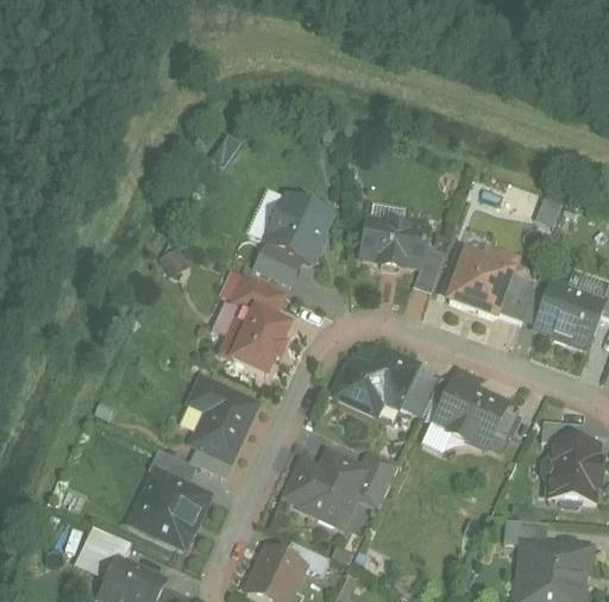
[(221,132),(207,158),(221,167),(236,139),(221,132)]
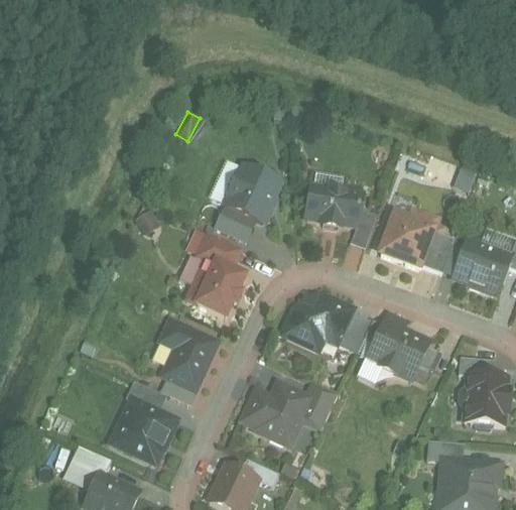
[(239,163),(222,206),(254,219),(263,223),(281,180),(239,163)]
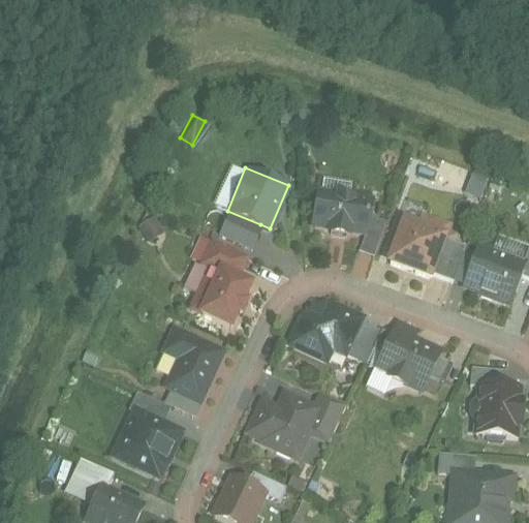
[(479,196),(487,177),(466,171),(460,190),(479,196)]
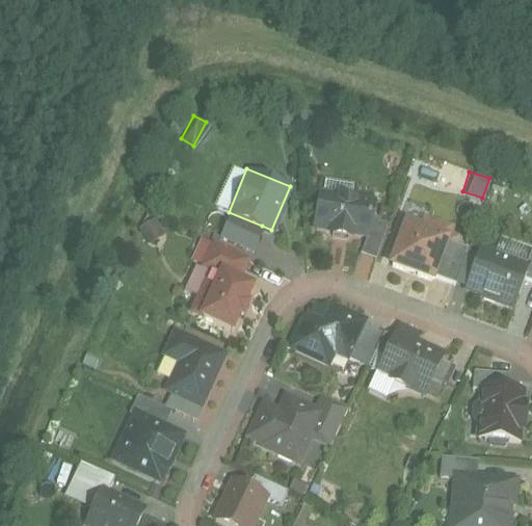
[(317,190),(314,227),(367,231),(368,232),(369,224),(372,195),(317,190)]
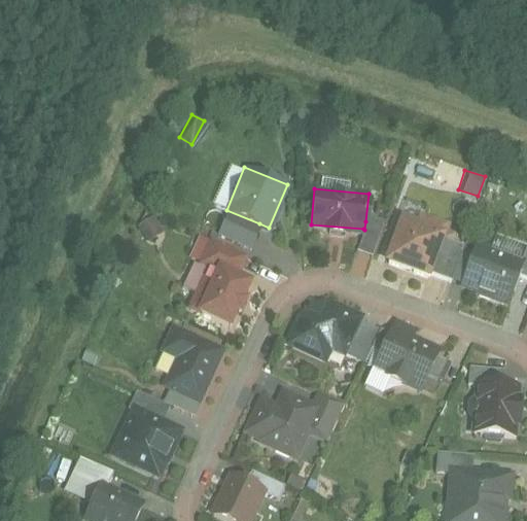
[(259,223),(226,210),(218,231),(250,244),(259,223)]
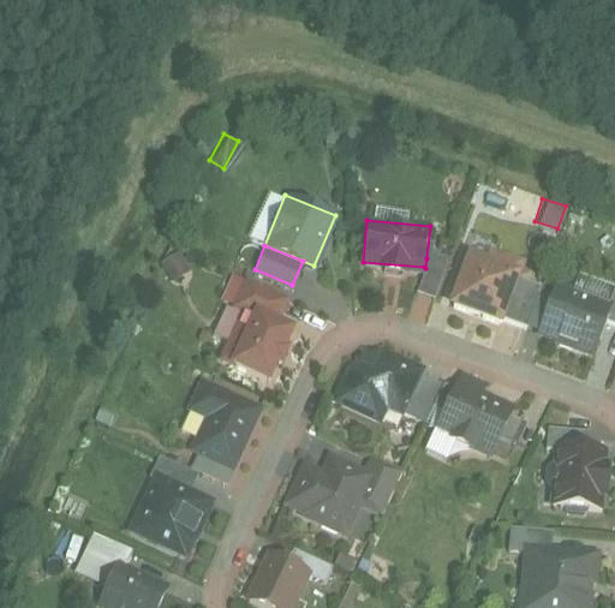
[(424,267),(417,287),(434,293),(447,255),(430,249),(427,258),(425,268),(424,267)]
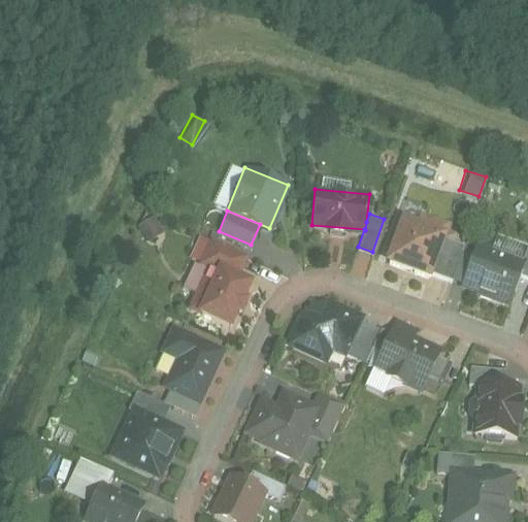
[(399,215),(385,257),(429,272),(431,268),(442,236),(444,230),(399,215)]
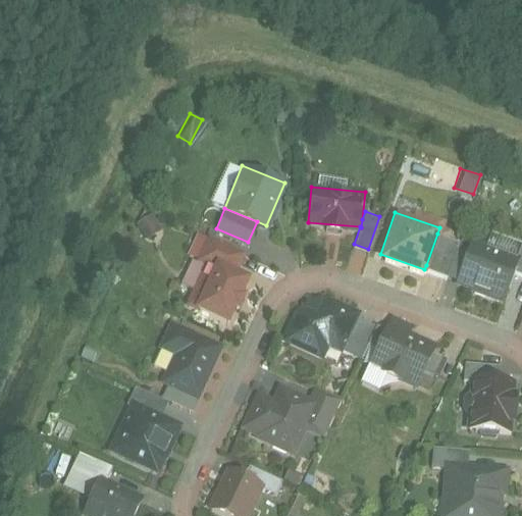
[(456,241),(437,234),(426,265),(445,272),(456,241)]
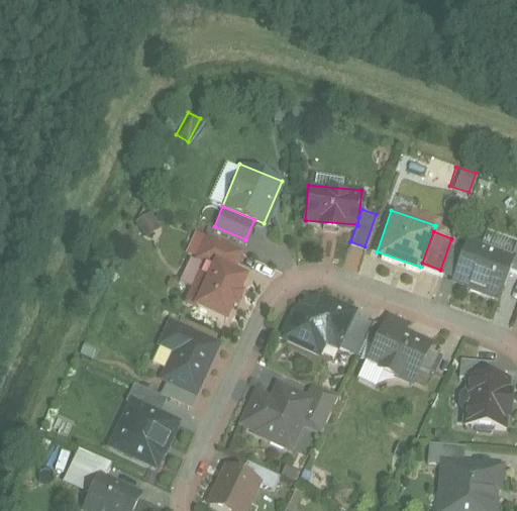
[(213,260),(231,268),(239,250),(206,235),(198,252),(213,260)]
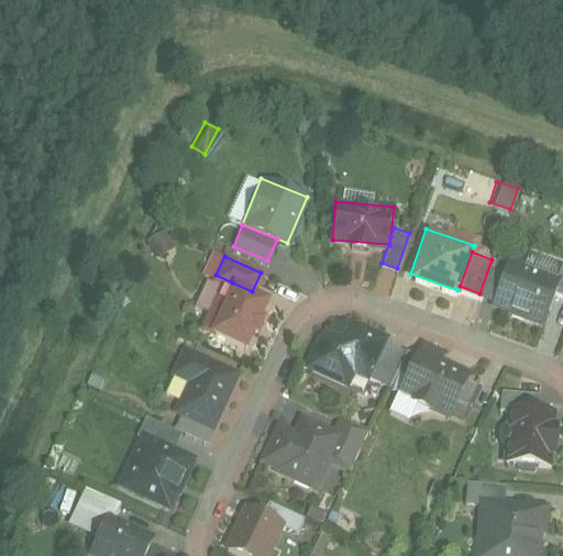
[(509,256),(492,302),(542,322),(554,289),(560,275),(509,256)]
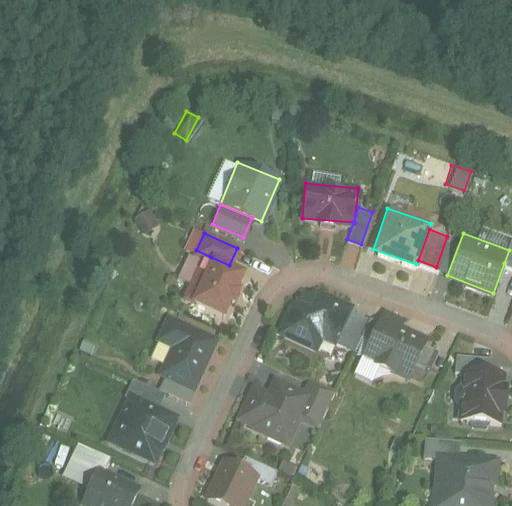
[(191,298),(222,313),(242,272),(229,265),(211,257),(191,298)]
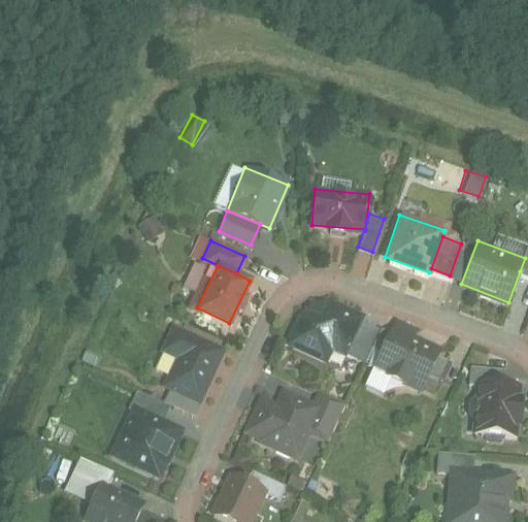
[(300,310),(285,340),(324,359),(330,346),(343,352),(345,348),(359,319),(361,314),(327,297),(300,310)]
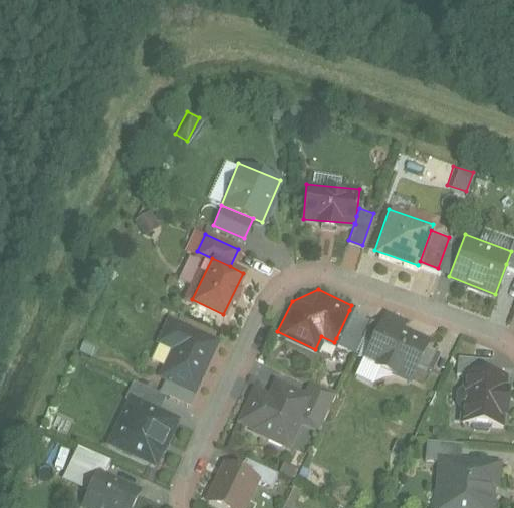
[(366,318),(349,310),(336,338),(354,346),(366,318)]
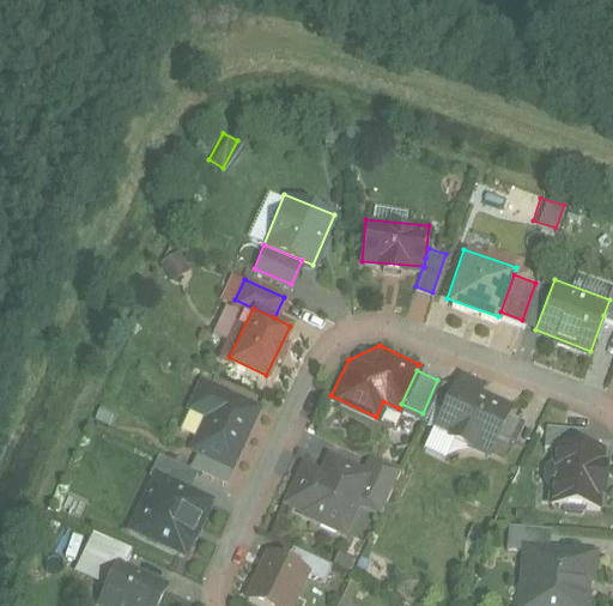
[(198,450),(230,465),(259,404),(202,377),(189,404),(206,412),(190,447),(198,450)]
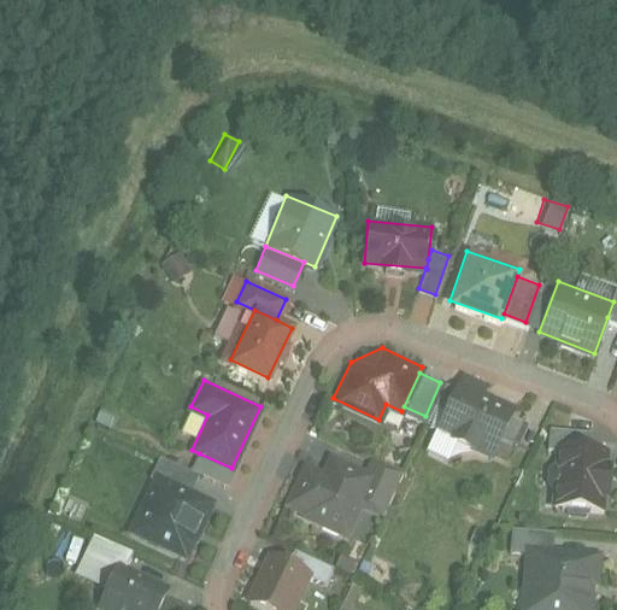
[(457,380),(436,427),(491,451),(511,404),(457,380)]
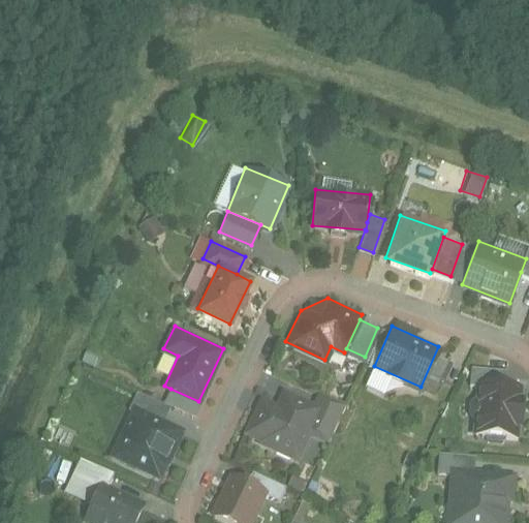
[(479,383),(506,385),(507,369),(471,367),(470,382),(479,383)]
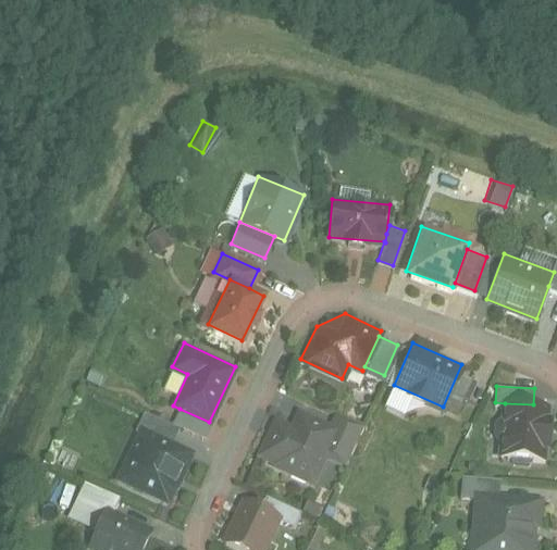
[(505,403),(502,457),(543,459),(546,405),(533,404),(505,403)]
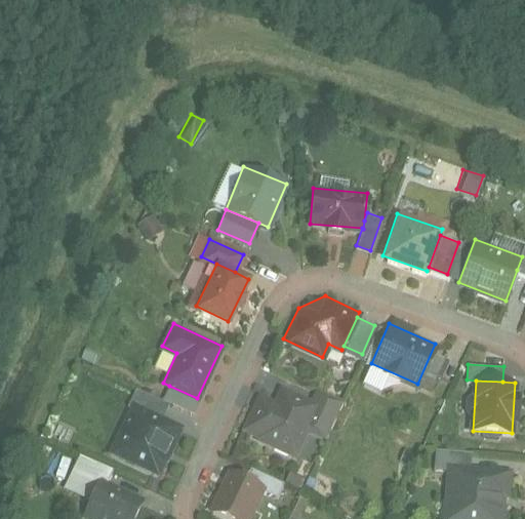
[(258,392),(244,426),(290,446),(303,422),(312,399),(281,385),(274,399),(258,392)]
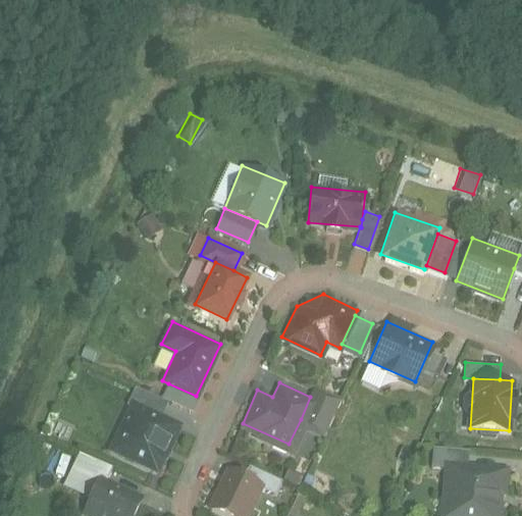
[(196,396),(168,383),(163,397),(190,409),(196,396)]
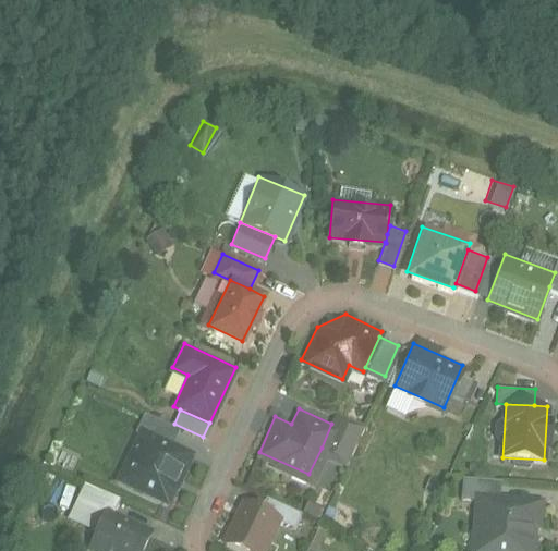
[(335,415),(331,424),(322,448),(347,457),(360,425),(335,415)]
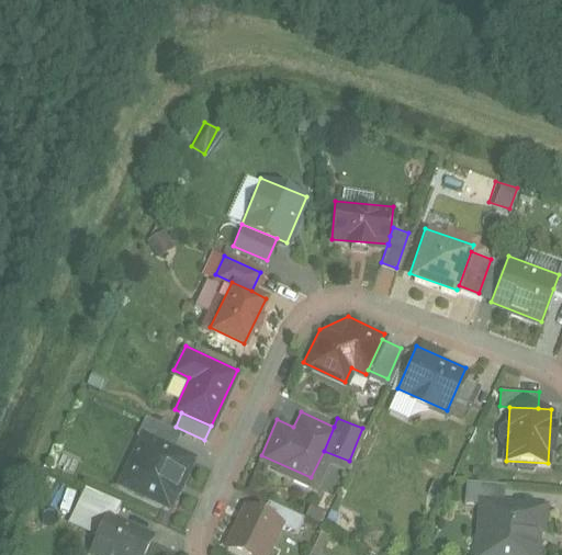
[(141,434),(119,482),(169,505),(192,457),(141,434)]
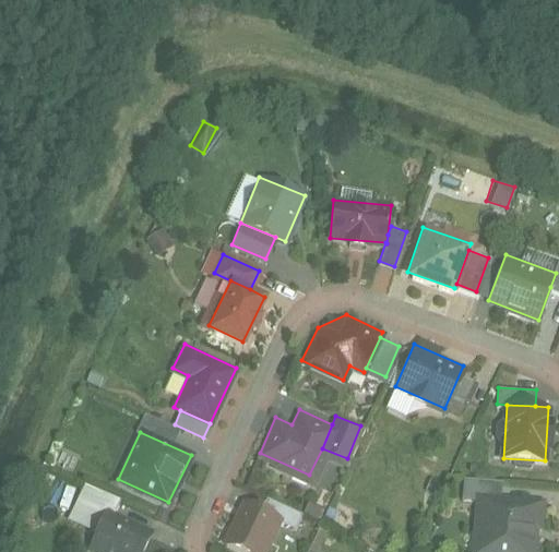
[(476,498),(499,499),(500,481),(464,479),(463,496),(476,498)]
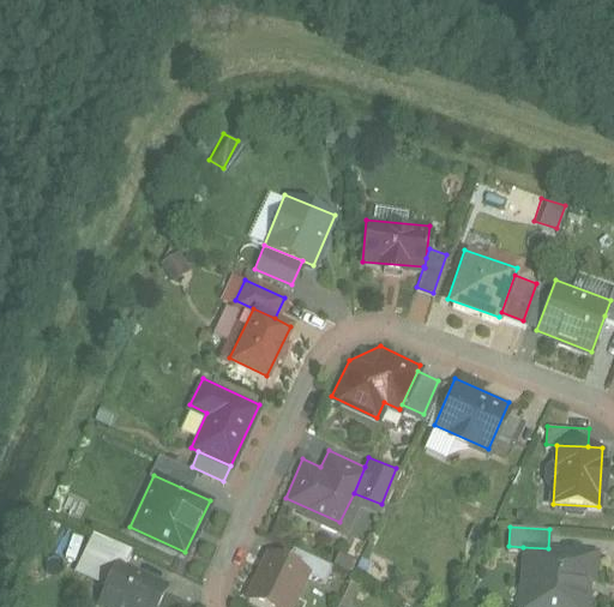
[(77,566),(110,580),(118,562),(124,564),(131,547),(91,530),(77,566)]
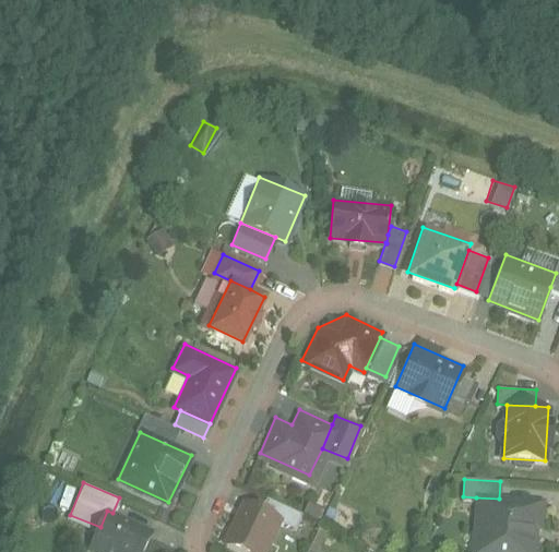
[(266,496),(260,511),(277,518),(294,525),(300,511),(266,496)]
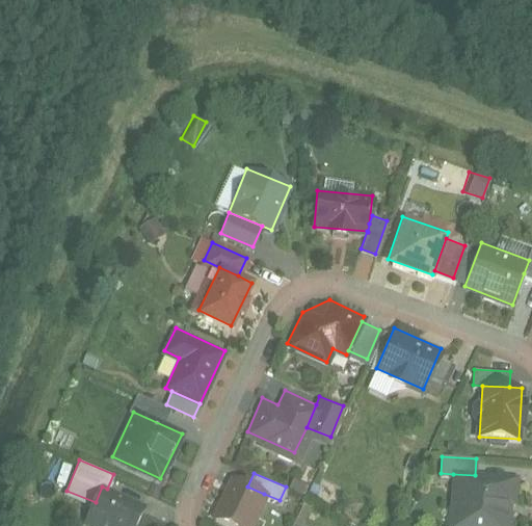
[(453,474),(449,525),(506,525),(508,501),(514,501),(515,478),(475,475),(453,474)]
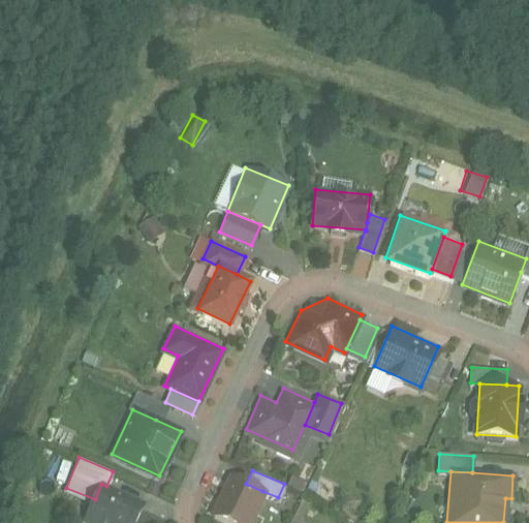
[(229,477),(212,516),(228,522),(248,522),(262,491),(246,484),(229,477)]
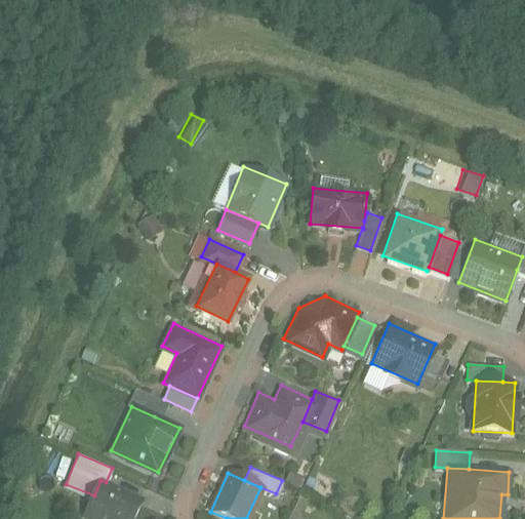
[(87,512),(103,518),(130,518),(140,497),(106,482),(101,480),(94,495),(87,512)]
